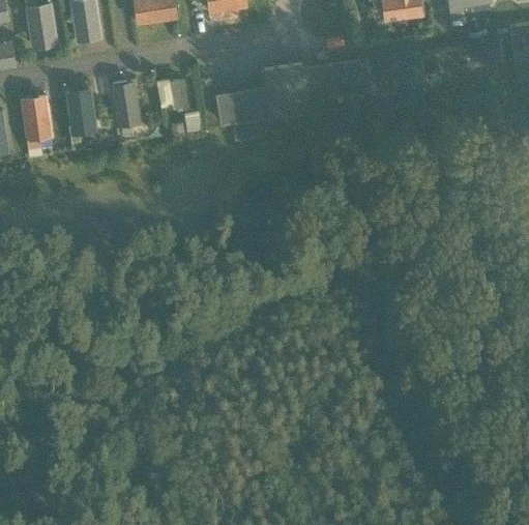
[(7,0),(0,0),(0,23),(9,23),(7,0)]
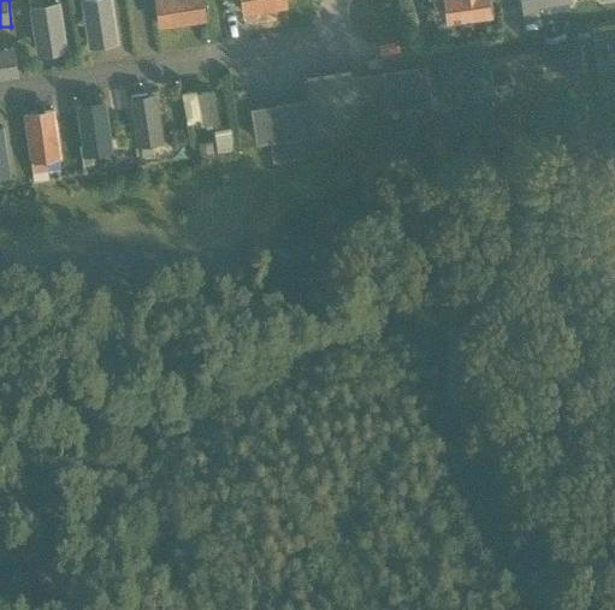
[(42,0),(30,0),(35,57),(67,54),(64,4),(43,6),(42,0)]
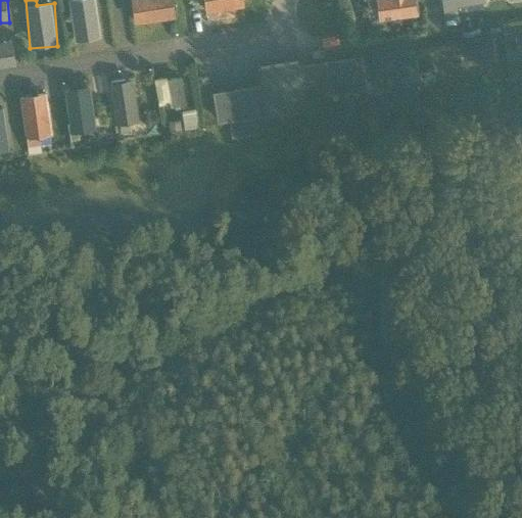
[(97,0),(69,0),(75,42),(101,39),(97,0)]
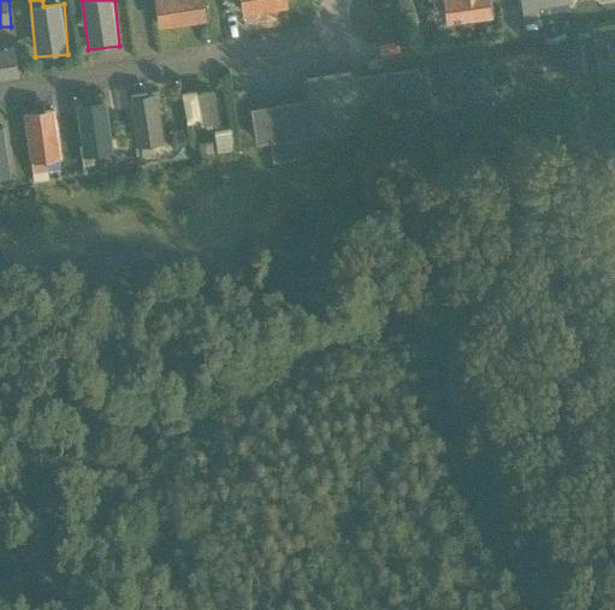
[(153,0),(159,31),(211,22),(206,0),(153,0)]
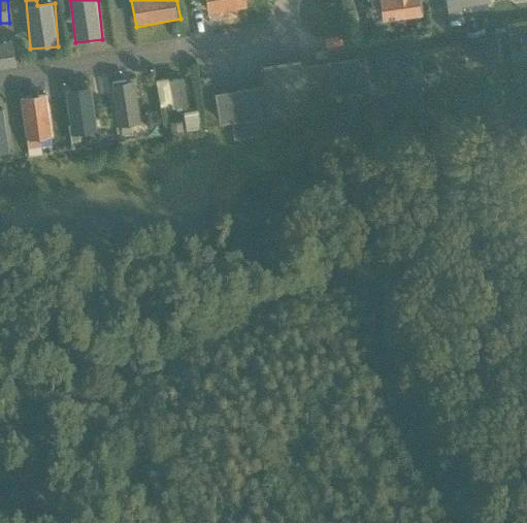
[(248,0),(206,0),(208,14),(249,10),(248,0)]
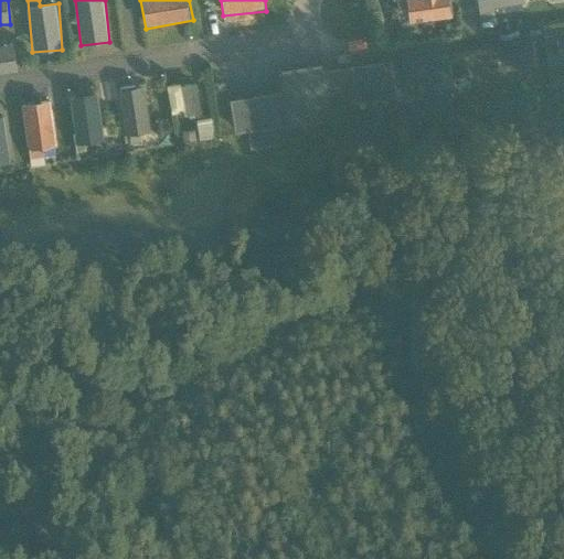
[(397,0),(398,10),(412,9),(412,21),(451,19),(450,0),(397,0)]
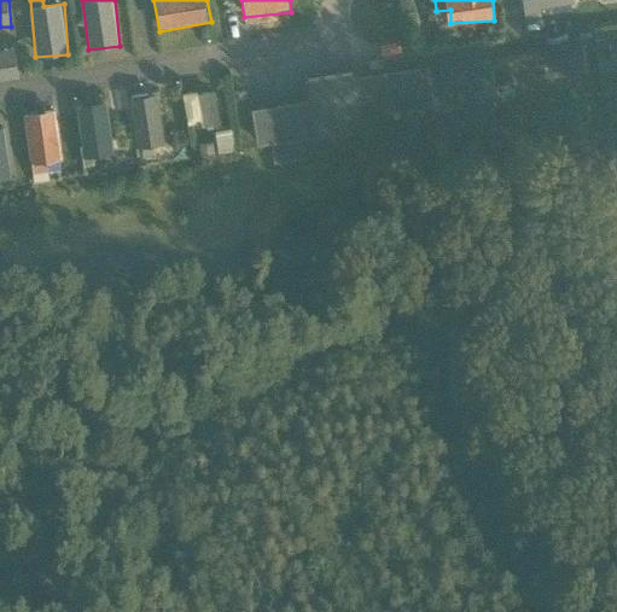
[(536,7),(569,4),(568,0),(521,0),(524,21),(537,19),(536,7)]
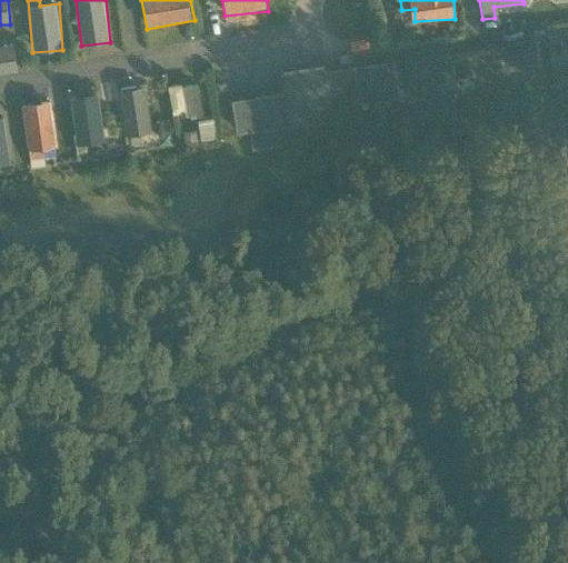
[(0,73),(19,71),(15,43),(0,46),(0,73)]
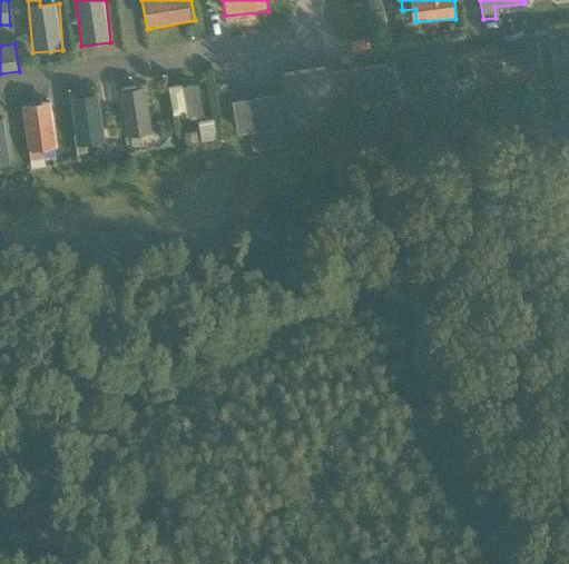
[(282,78),(285,97),(290,126),(330,120),(329,107),(324,76),(323,71),(282,78)]
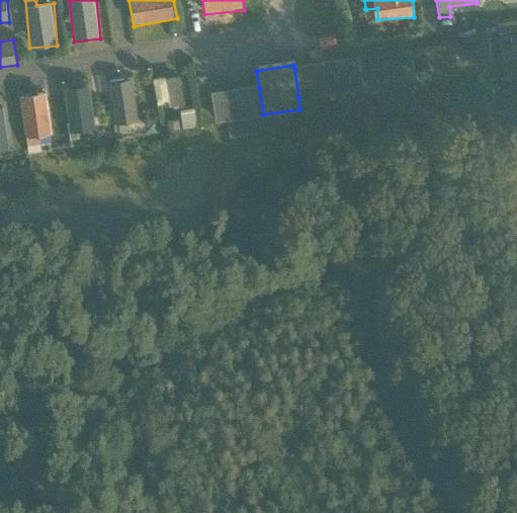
[(154,78),(156,105),(182,104),(180,77),(154,78)]
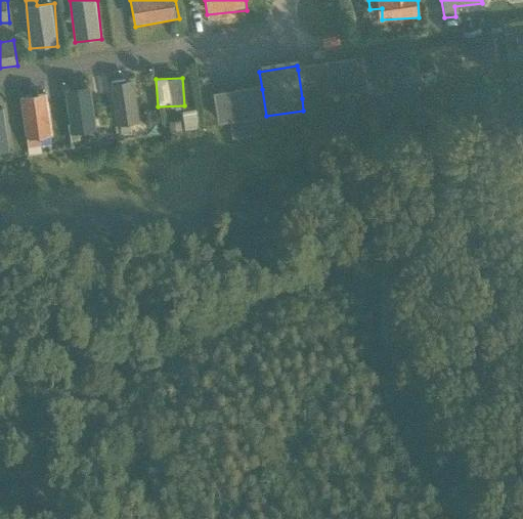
[(117,125),(141,123),(136,80),(112,83),(117,125)]
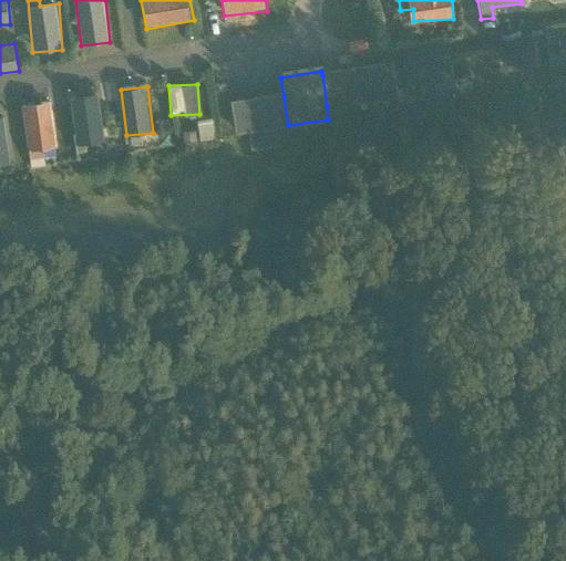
[(104,142),(102,94),(73,95),(76,143),(104,142)]
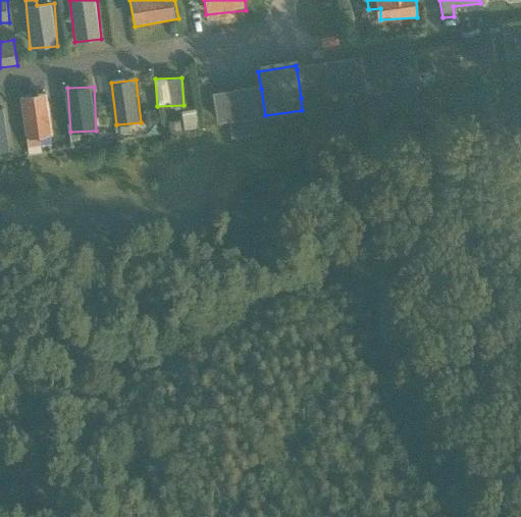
[(241,119),(265,115),(261,89),(237,93),(241,119)]
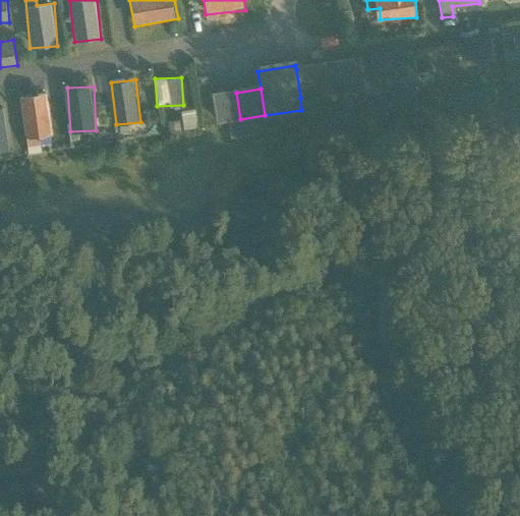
[(212,97),(216,122),(240,119),(236,93),(212,97)]
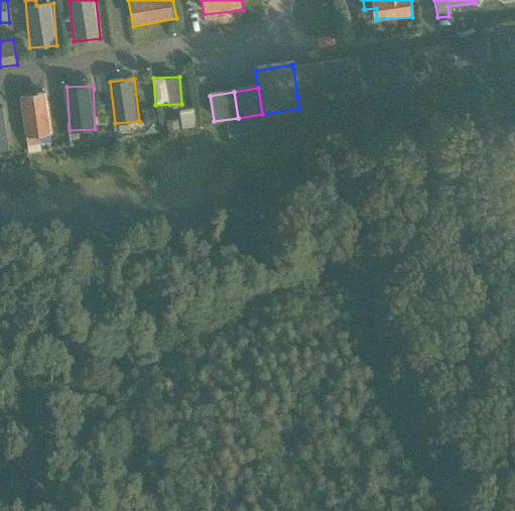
[(41,144),(40,132),(50,132),(48,93),(22,94),(24,144),(41,144)]
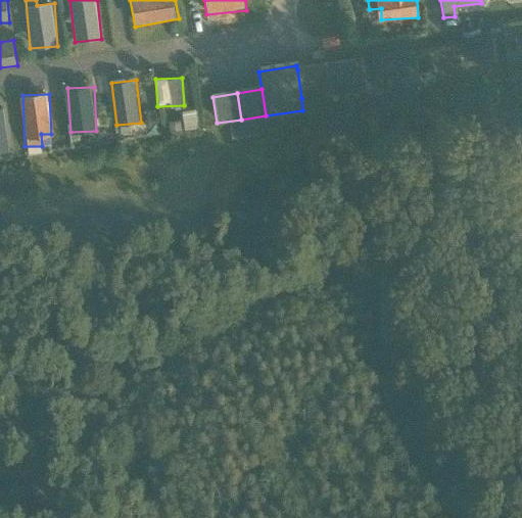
[(0,152),(9,151),(3,99),(0,99),(0,152)]
